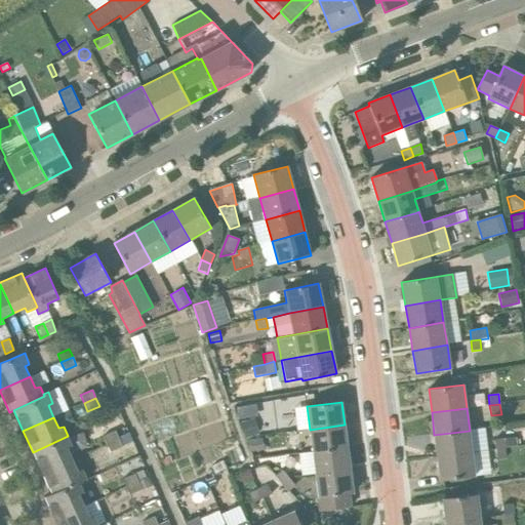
[(254,418),(240,422),(244,438),(258,434),(254,418)]
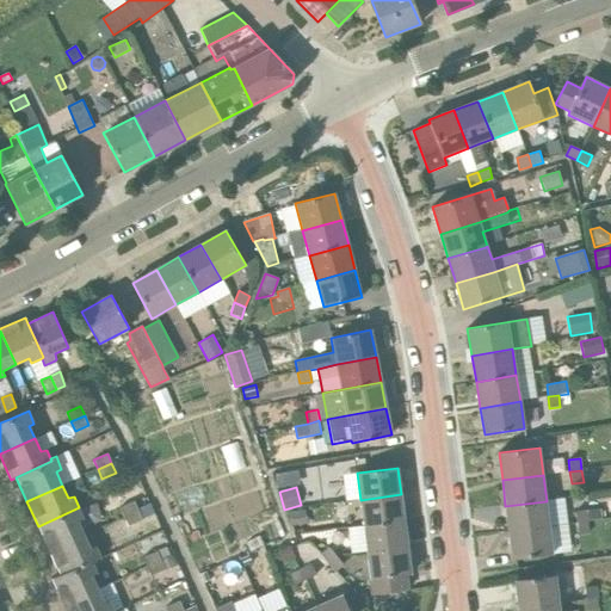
[(364,526),(403,520),(401,494),(360,500),(364,526)]
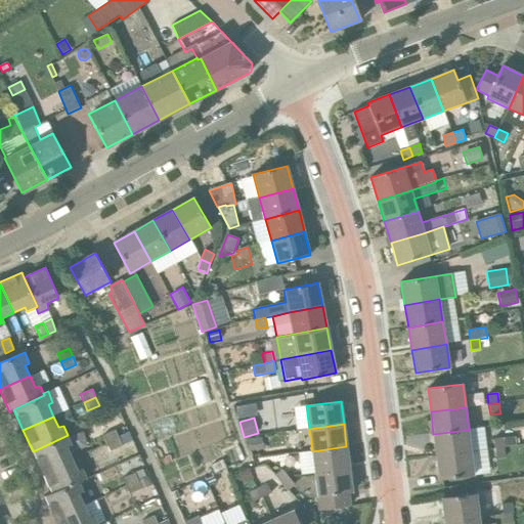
[(103,435),(106,443),(119,438),(115,430),(103,435)]
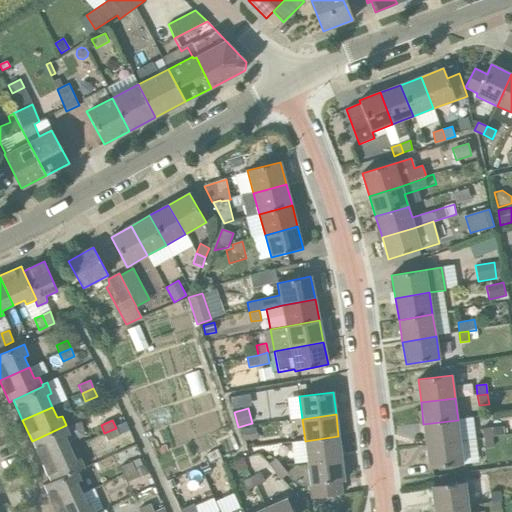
[(460,441),(459,427),(458,420),(423,424),(426,446),(460,441)]
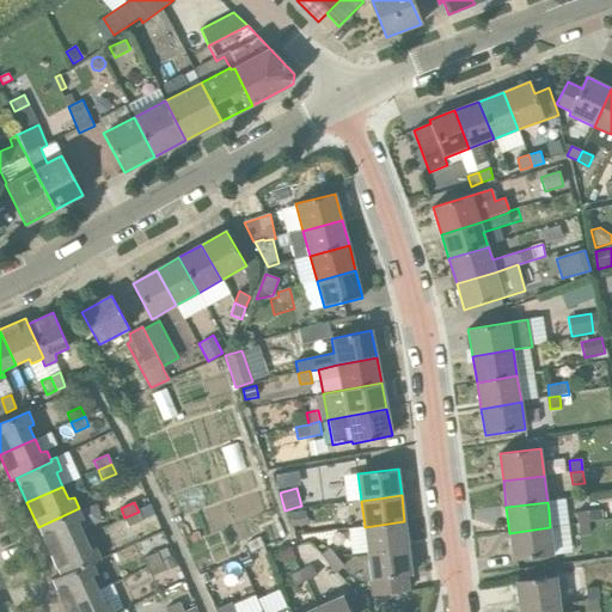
[(49,552),(85,536),(79,522),(84,520),(79,508),(38,527),(49,552)]
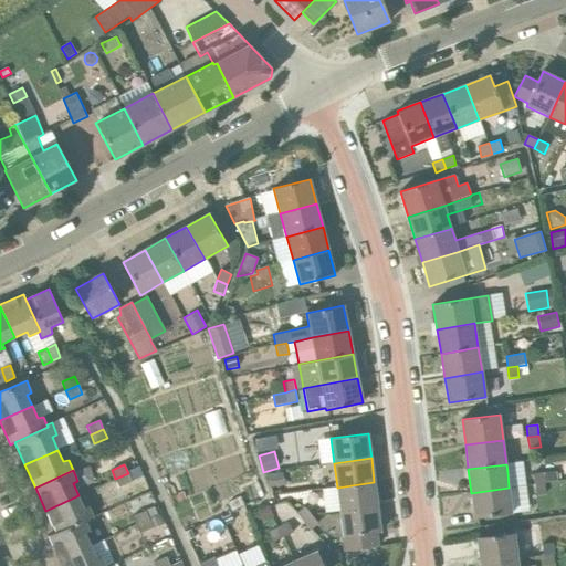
[(283,472),(268,474),(270,488),(284,485),(283,472)]
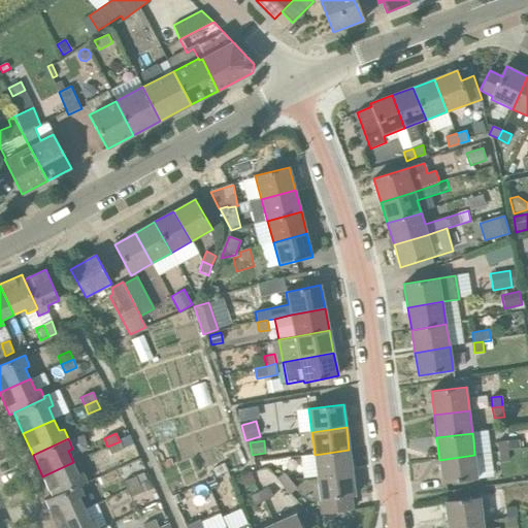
[(506,440),(497,441),(499,451),(507,450),(506,440)]
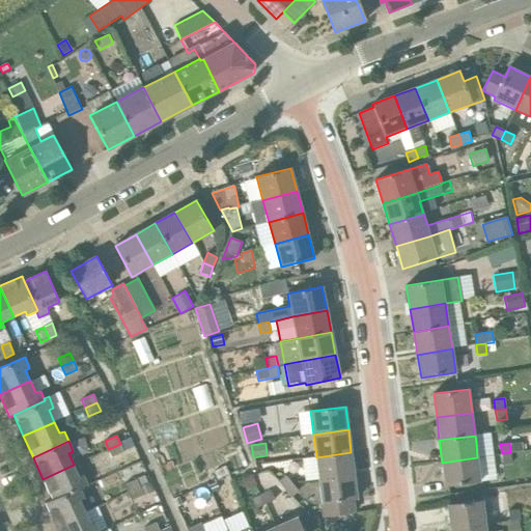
[(522,443),(509,444),(510,452),(523,451),(522,443)]
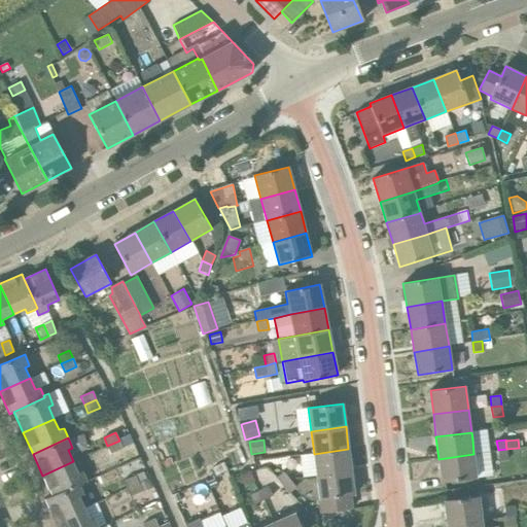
[(119,441),(107,446),(111,454),(123,448),(119,441)]
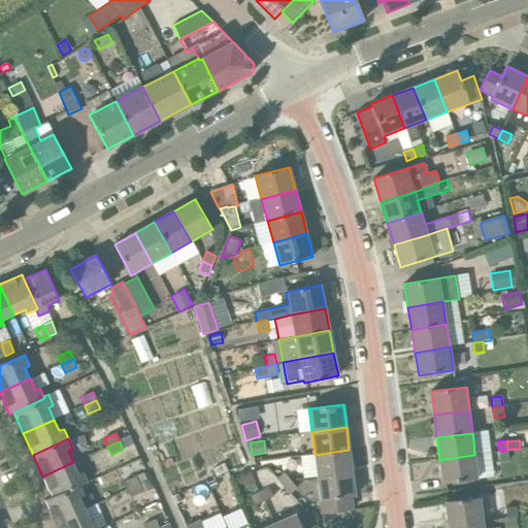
[(318,477),(352,472),(349,450),(315,455),(318,477)]
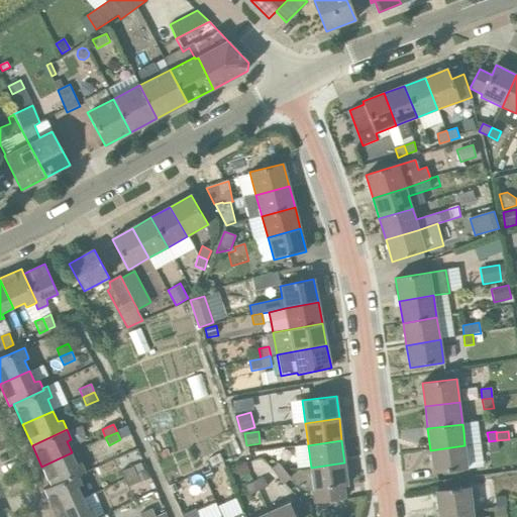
[(497,440),(489,441),(490,450),(498,450),(497,440)]
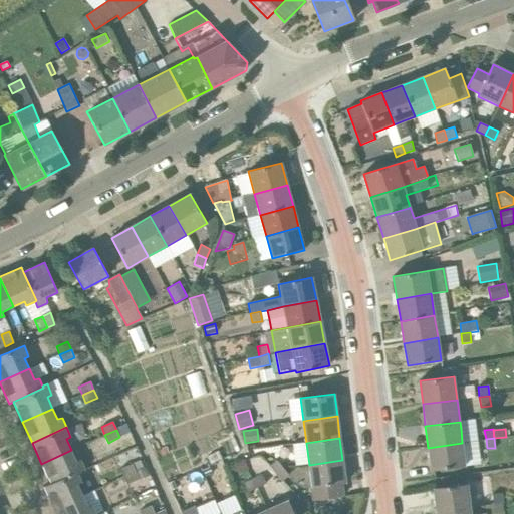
[(431,471),(465,467),(462,443),(428,448),(431,471)]
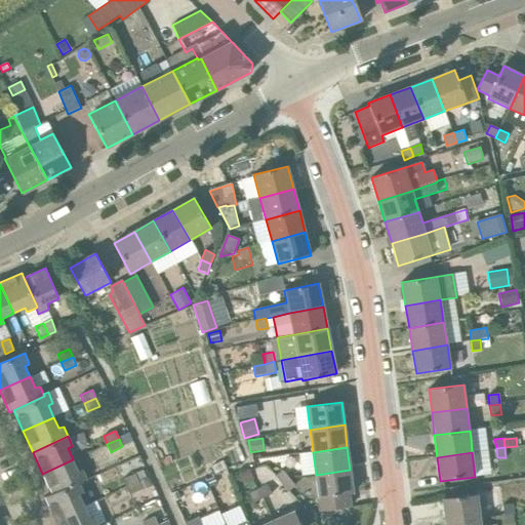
[(42,474),(51,494),(52,495),(80,483),(80,484),(87,481),(83,470),(78,471),(73,459),(42,474)]
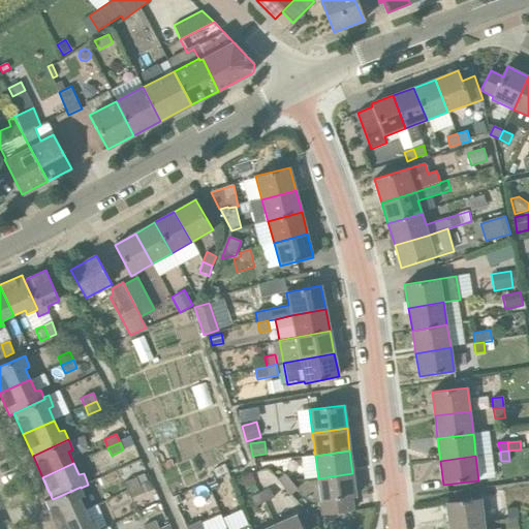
[(250,472),(241,477),(246,488),(255,483),(250,472)]
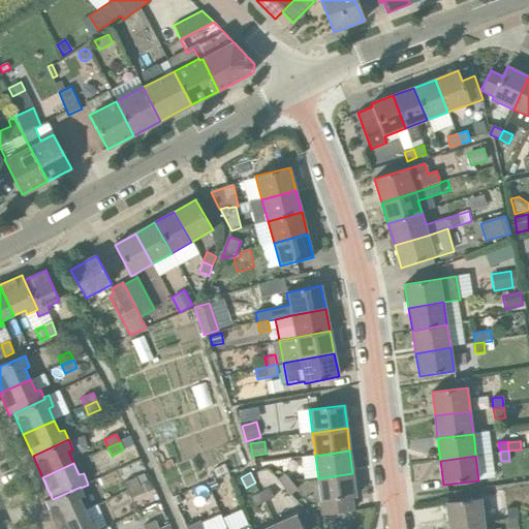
[(277,479),(283,488),(291,481),(285,473),(277,479)]
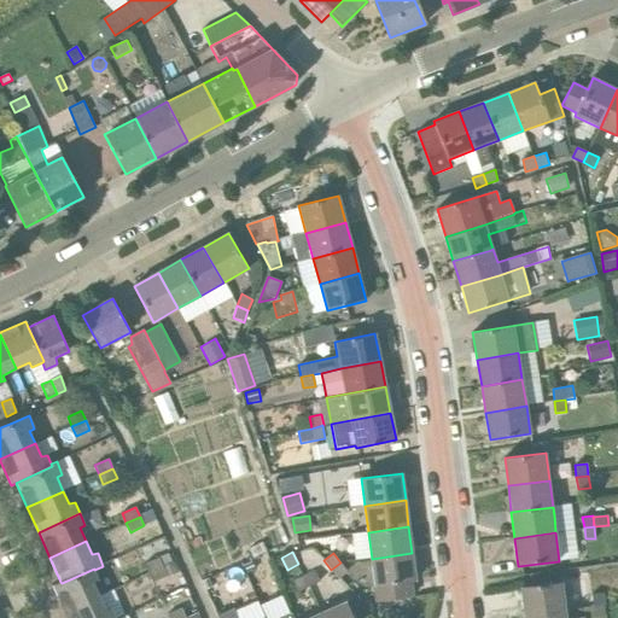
[(412,553),(372,559),(377,602),(412,598),(410,582),(415,581),(412,553)]
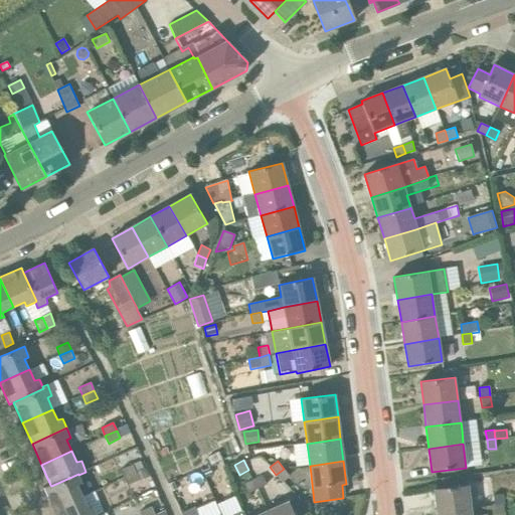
[(121,470),(124,478),(136,473),(132,465),(121,470)]
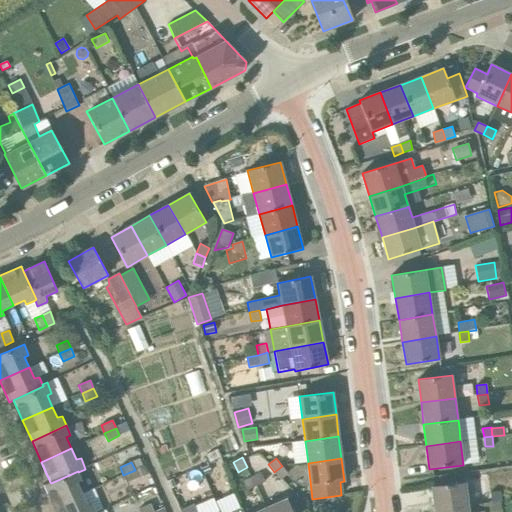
[(214,463),(202,468),(208,482),(220,477),(214,463)]
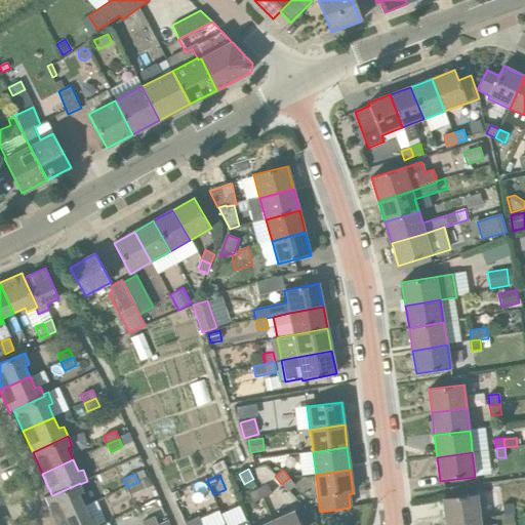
[(147,478),(138,482),(142,489),(152,485),(149,477),(147,478)]
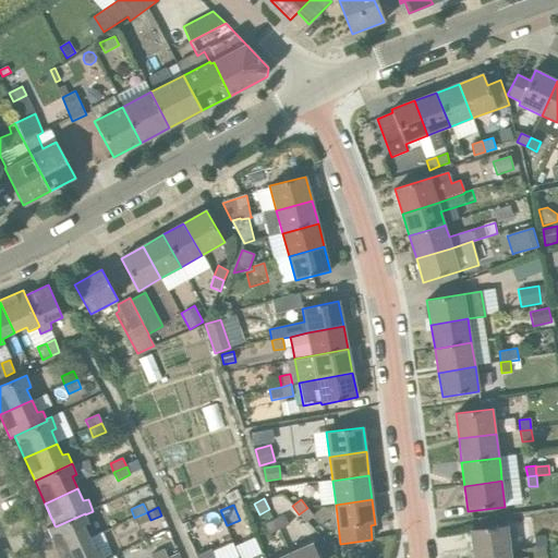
[(307,508),(299,514),(305,523),(314,517),(307,508)]
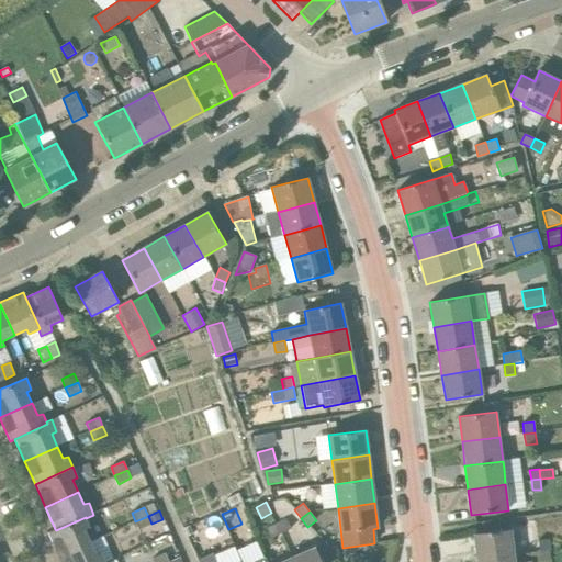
[(148,516),(135,521),(139,530),(152,524),(148,516)]
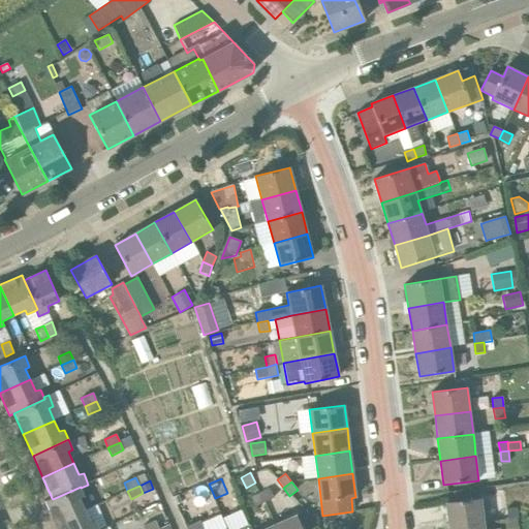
[(44,502),(55,525),(86,510),(81,499),(84,496),(81,488),(81,487),(53,499),(52,498),(44,502)]
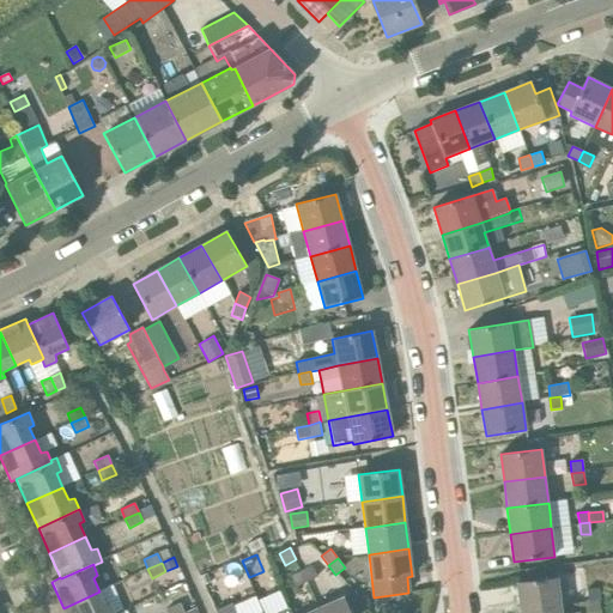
[(314,566),(302,571),(307,581),(317,576),(314,566)]
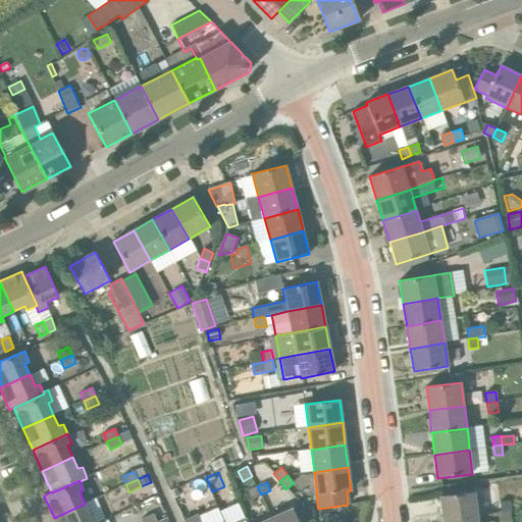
[(261,494),(257,486),(248,489),(251,499),(261,494)]
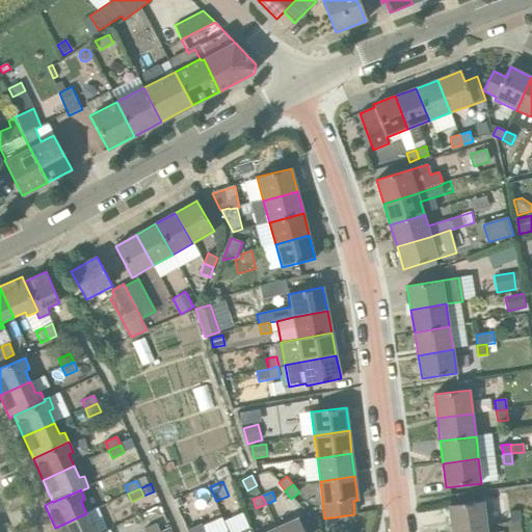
[(451,529),(487,525),(484,501),(448,505),(451,529)]
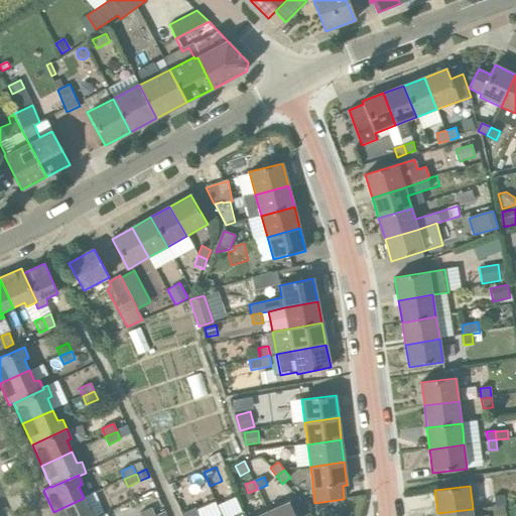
[(504,505),(503,496),(495,497),(496,507),(504,506),(504,505)]
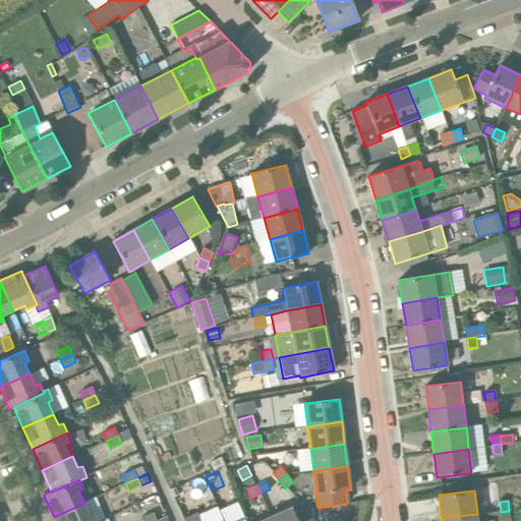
[(56,520),(98,520),(94,512),(89,513),(84,503),(54,517),(56,520)]
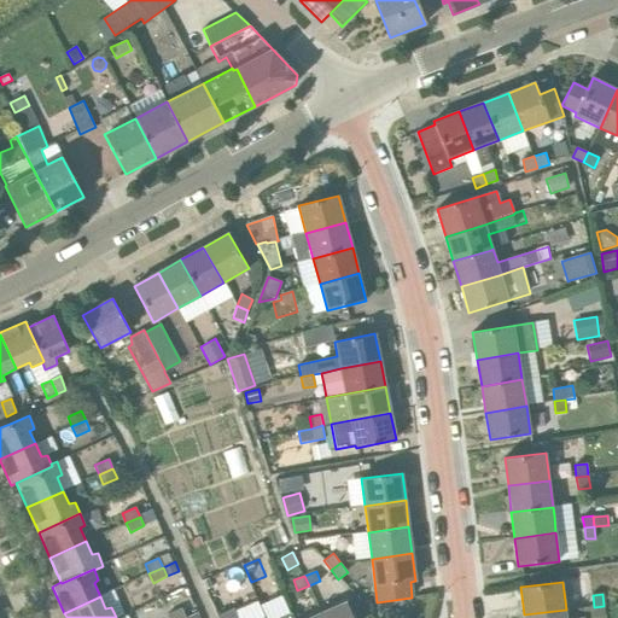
[(321,613),(322,617),(353,617),(347,602),(321,613)]
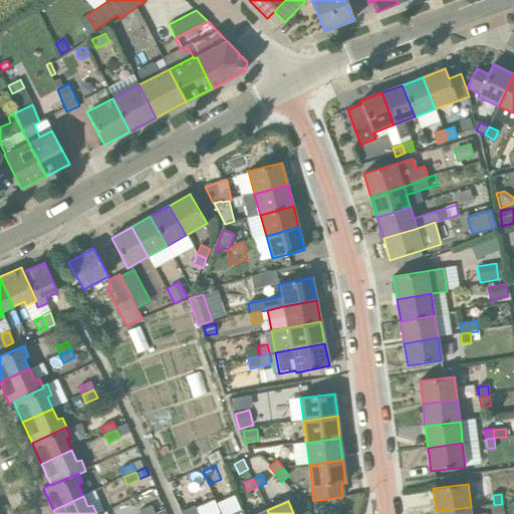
[(502,504),(494,505),(494,513),(497,513),(503,513),(502,504)]
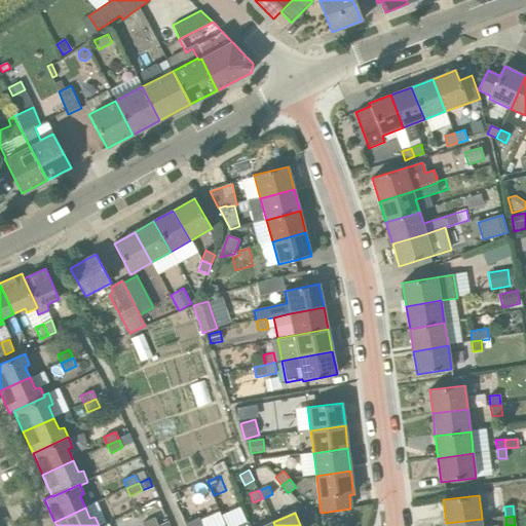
[(143,523),(144,525),(158,525),(154,517),(143,523)]
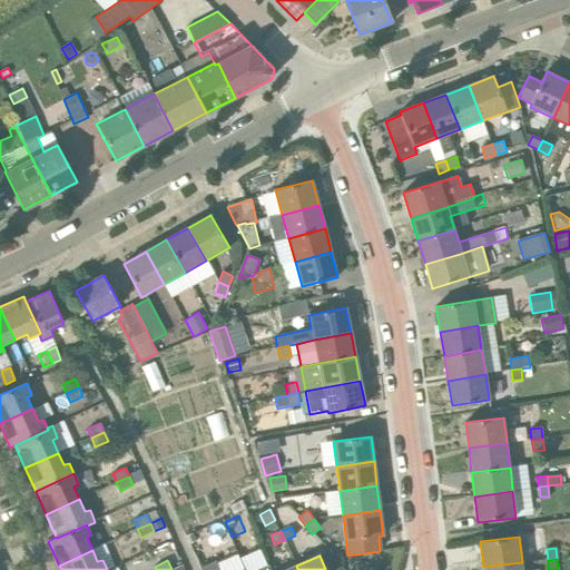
[(203,567),(204,569),(219,569),(216,560),(203,567)]
